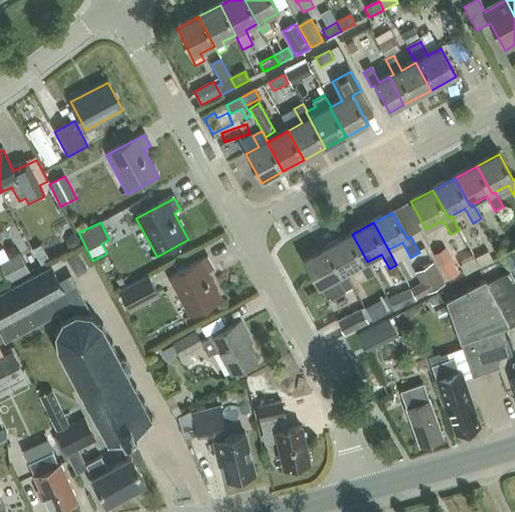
[(366,282),(372,278),(375,277),(367,262),(352,234),(330,246),(345,274),(358,267),(366,282)]
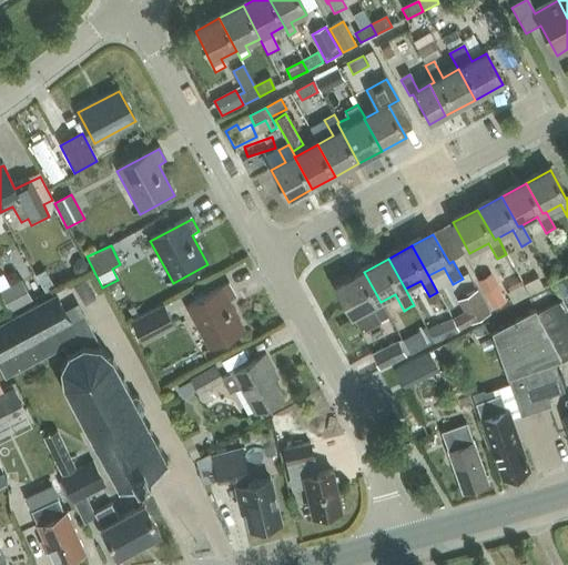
[(389,319),(381,302),(364,272),(335,288),(352,318),(371,308),(379,324),(389,319)]
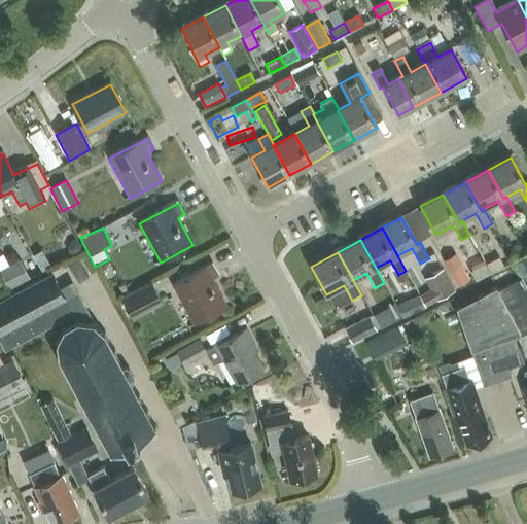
[(526,287),(526,290),(526,291),(526,293),(526,254),(513,262),(526,287)]
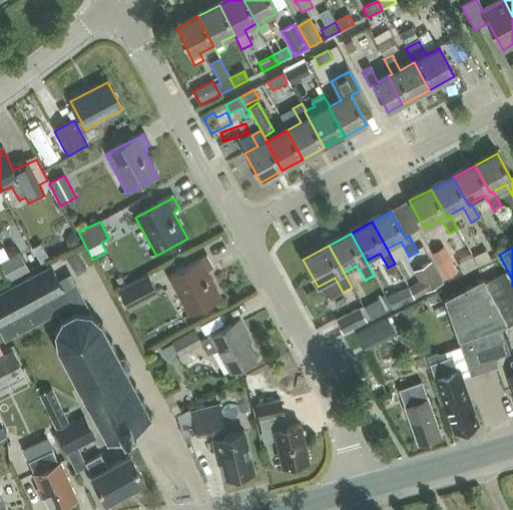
[(19,253),(0,263),(0,265),(9,283),(29,273),(19,253)]
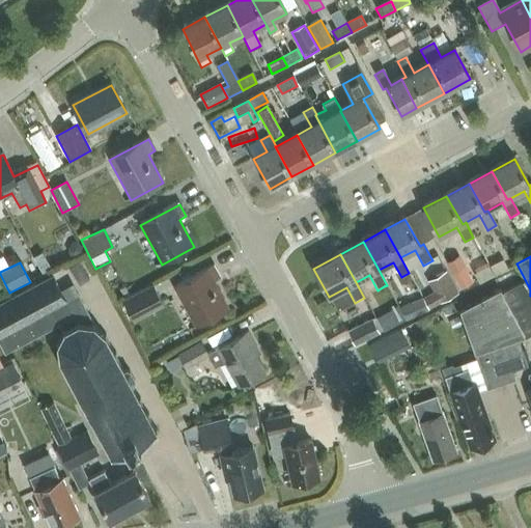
[(214,282),(220,279),(214,267),(175,287),(196,328),(228,310),(214,282)]
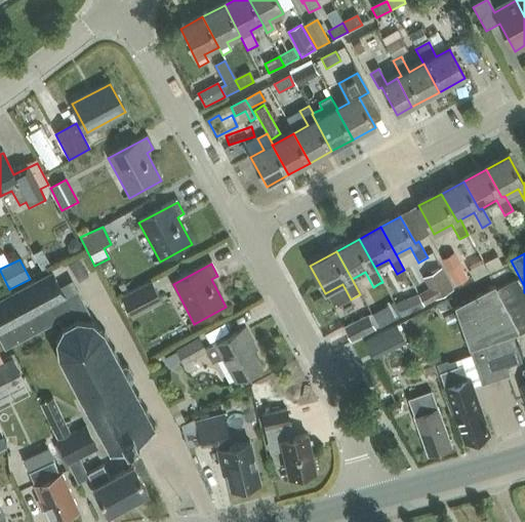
[(0,342),(0,343),(1,342),(5,350),(58,321),(63,328),(56,343),(58,357),(110,451),(153,428),(129,380),(131,379),(132,377),(128,368),(125,368),(123,369),(104,333),(92,323),(77,293),(65,299),(59,288),(72,282),(64,267),(0,300),(0,342)]
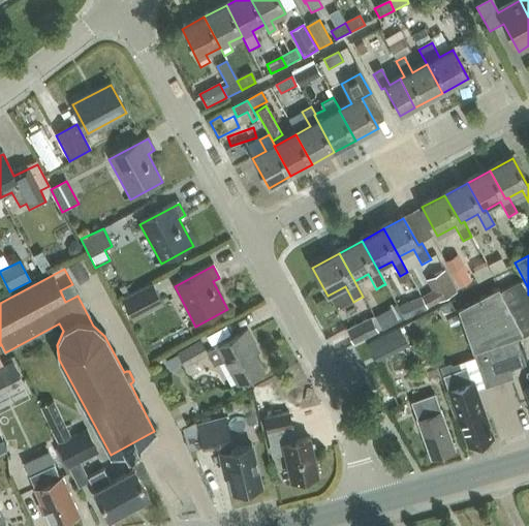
[(458,294),(445,271),(426,281),(438,304),(458,294)]
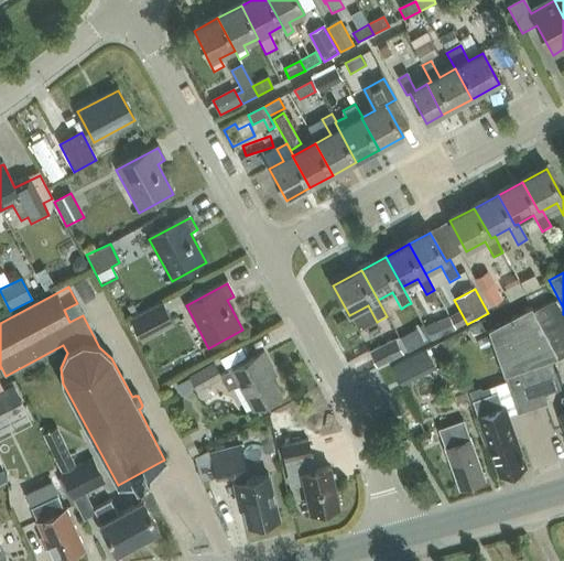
[(517,413),(546,403),(544,395),(560,389),(551,362),(556,359),(557,362),(563,357),(563,314),(563,312),(562,313),(555,301),(533,312),(531,309),(488,332),(505,377),(517,413)]
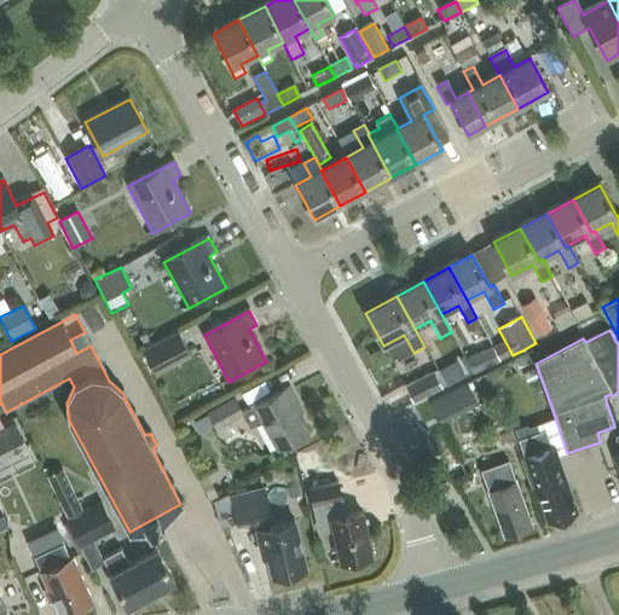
[(143,350),(156,375),(191,357),(179,332),(143,350)]
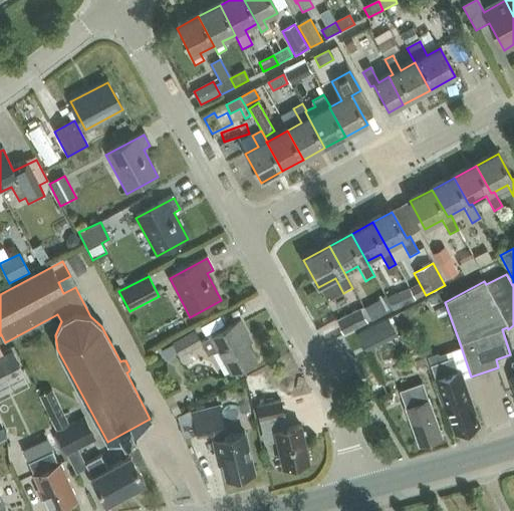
[(393,313),(405,307),(416,301),(409,288),(398,294),(387,300),(393,313)]
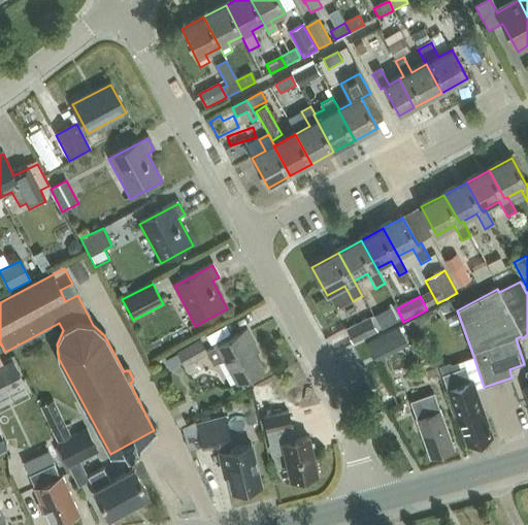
[(370,318),(345,330),(353,345),(377,333),(370,318)]
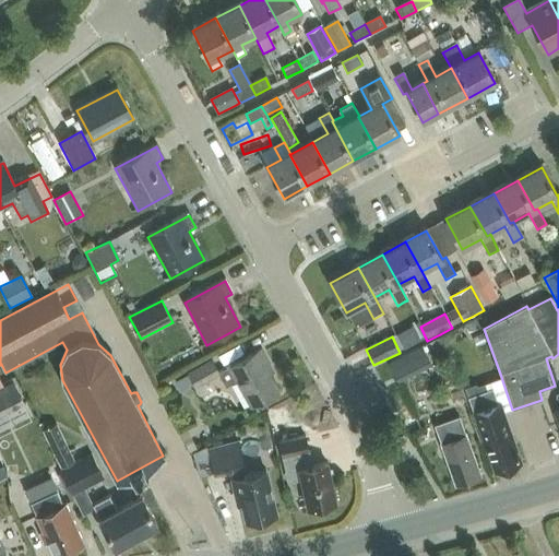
[(61,344),(14,369),(20,379),(61,357),(66,351),(61,344)]
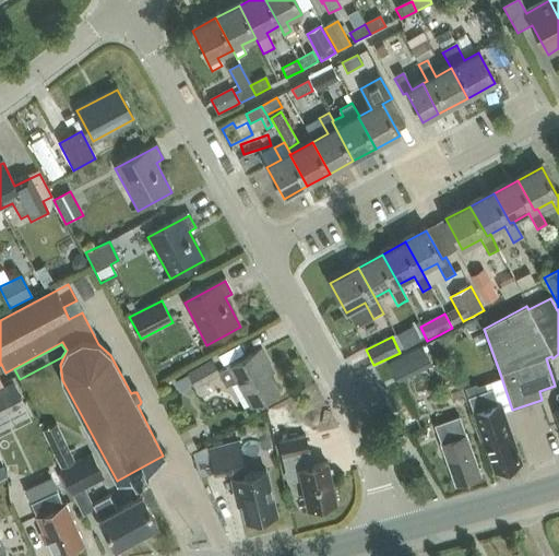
[(227,388),(237,382),(250,409),(278,393),(265,370),(270,367),(262,352),(219,374),(227,388)]
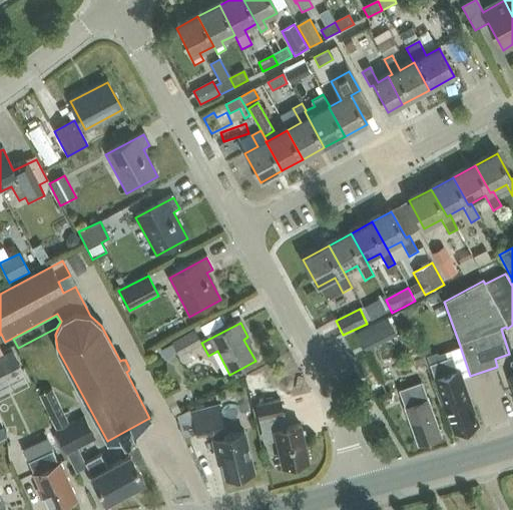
[(178,354),(179,355),(200,343),(194,331),(160,350),(166,360),(178,354)]
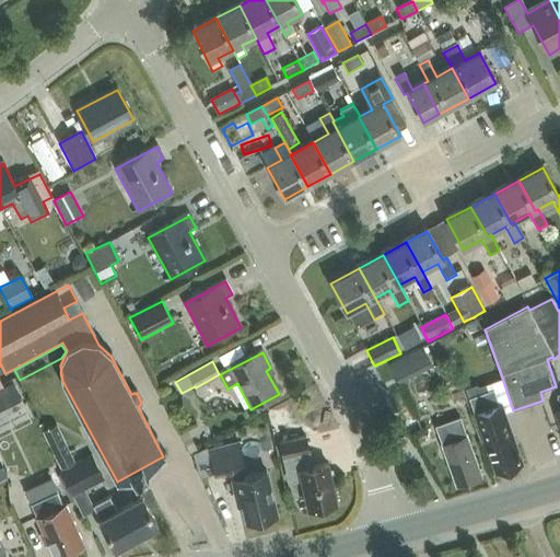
[(16,384),(0,392),(0,417),(26,405),(16,384)]
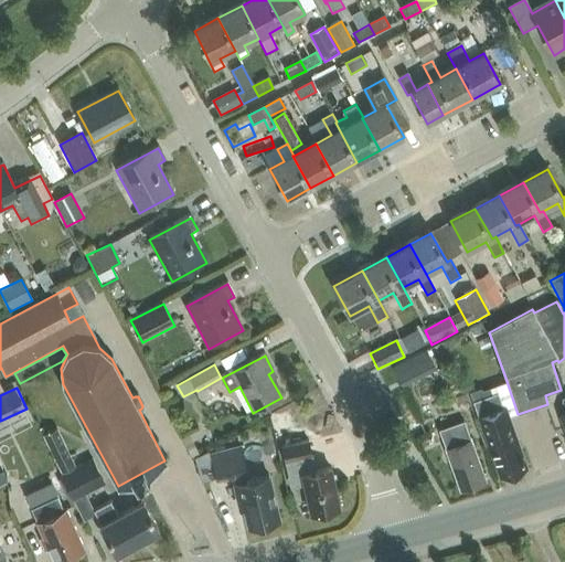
[(500,476),(525,467),(514,436),(499,392),(472,401),(478,417),(489,414),(498,442),(490,444),(500,476)]
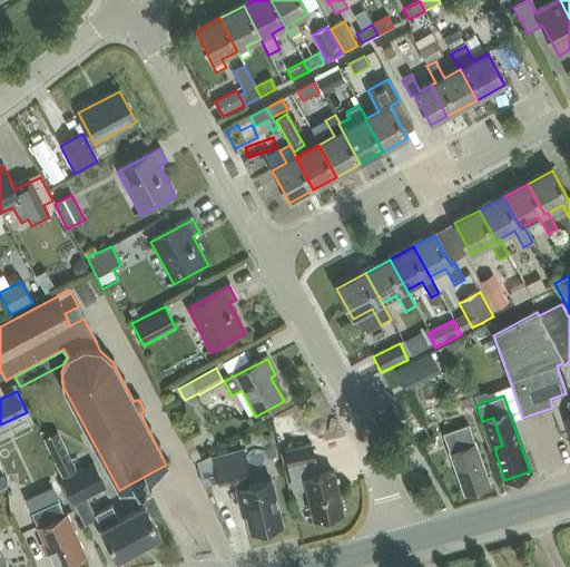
[(288,429),(286,419),(275,421),(277,432),(288,429)]
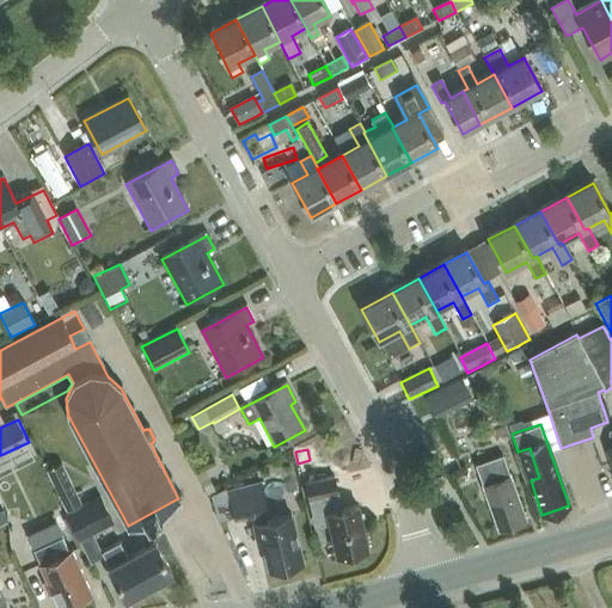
[(500,529),(526,521),(510,476),(506,477),(501,464),(493,467),(490,460),(477,466),(500,529)]
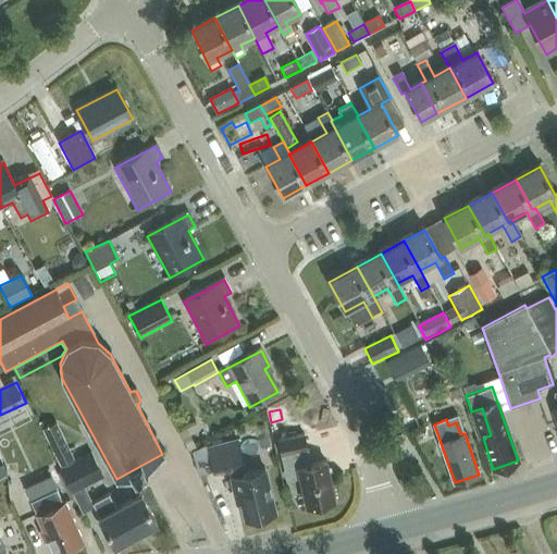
[(307,506),(334,501),(326,462),(311,465),(305,434),(277,440),(287,482),(300,479),(307,506)]
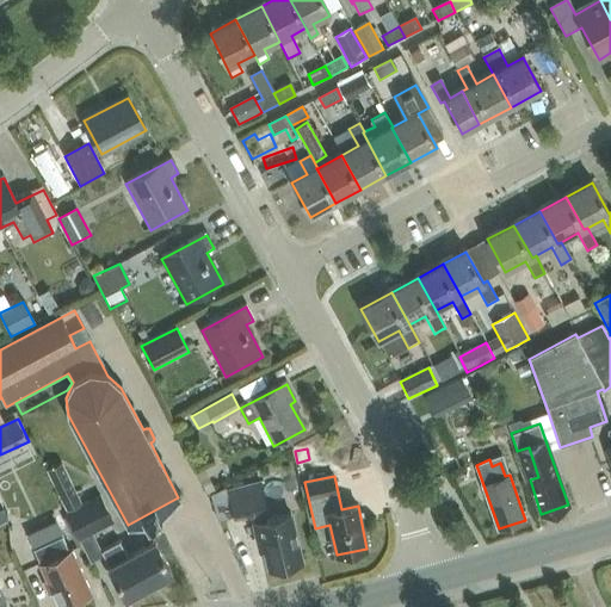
[(271,568),(302,561),(290,514),(267,520),(265,511),(267,509),(260,482),(228,490),(235,518),(253,514),(255,522),(254,524),(259,542),(263,540),(271,568)]
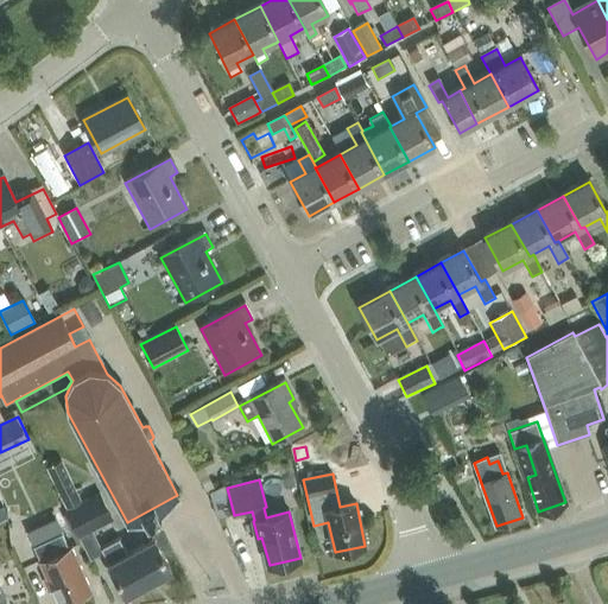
[(64,510),(65,515),(74,532),(75,531),(84,548),(99,542),(93,529),(115,519),(102,493),(64,510)]
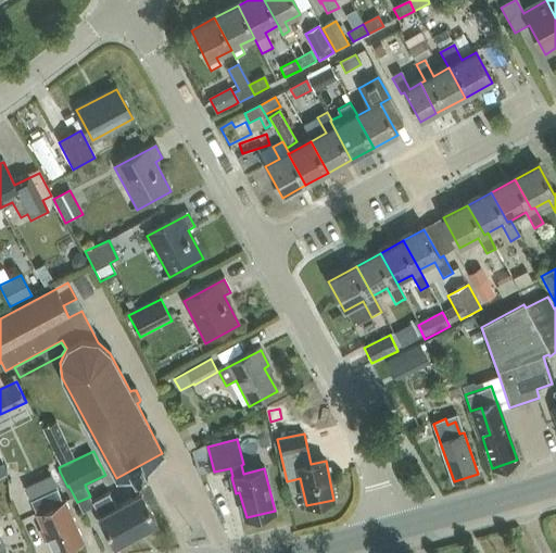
[(92,503),(99,516),(115,544),(156,523),(141,493),(115,507),(109,494),(92,503)]
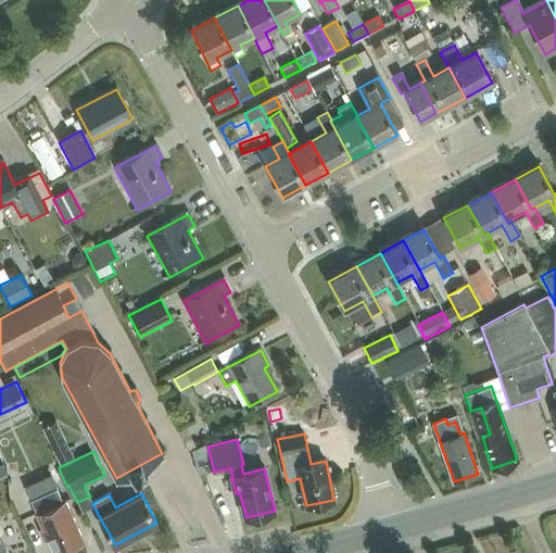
[(45,543),(49,541),(54,552),(70,547),(73,548),(79,545),(80,542),(83,540),(65,501),(58,505),(53,497),(34,505),(37,514),(36,514),(43,528),(38,531),(45,543)]
